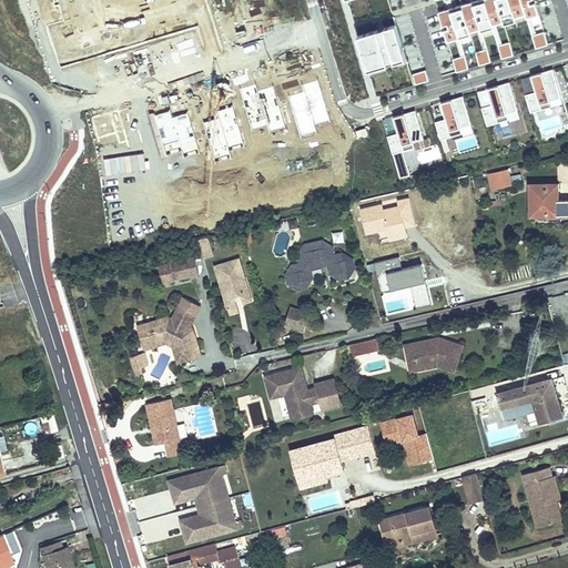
[(485,0),(479,0),(474,2),(483,29),(484,32),(495,29),(494,26),(485,0)]
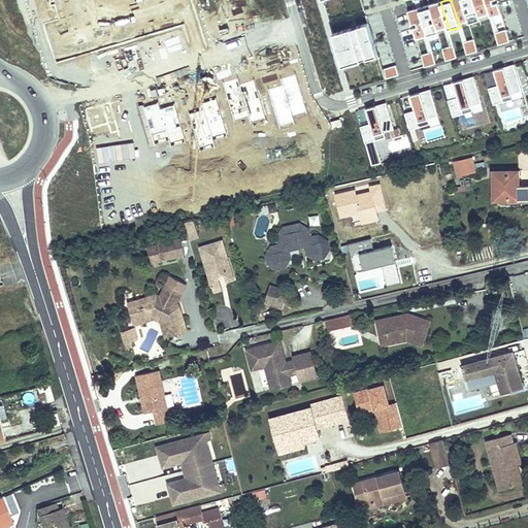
[(462,0),(451,0),(459,24),(469,21),(462,0)]
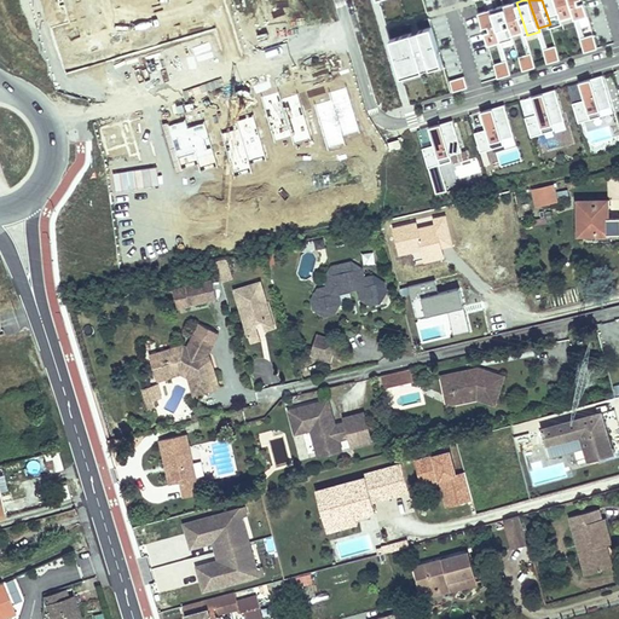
[(556,0),(542,0),(550,24),(551,28),(563,24),(562,21),(556,0)]
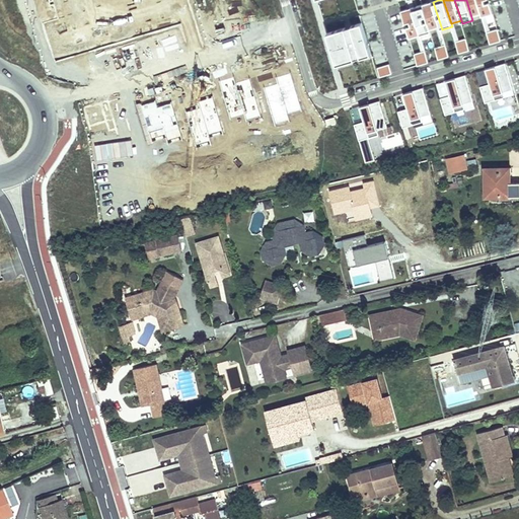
[(477,0),(466,0),(471,17),(482,14),(477,0)]
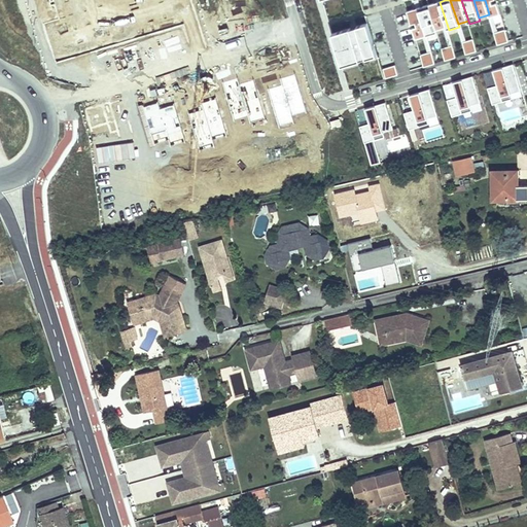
[(485,0),(489,14),(490,16),(501,13),(498,3),(492,4),(491,0),(492,0),(485,0)]
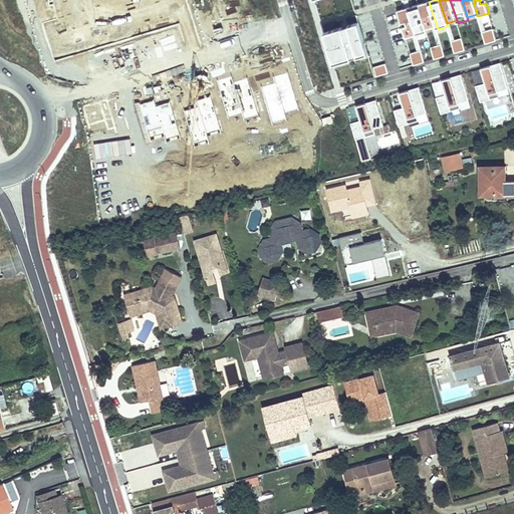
[(429,2),(419,5),(427,29),(437,26),(429,2)]
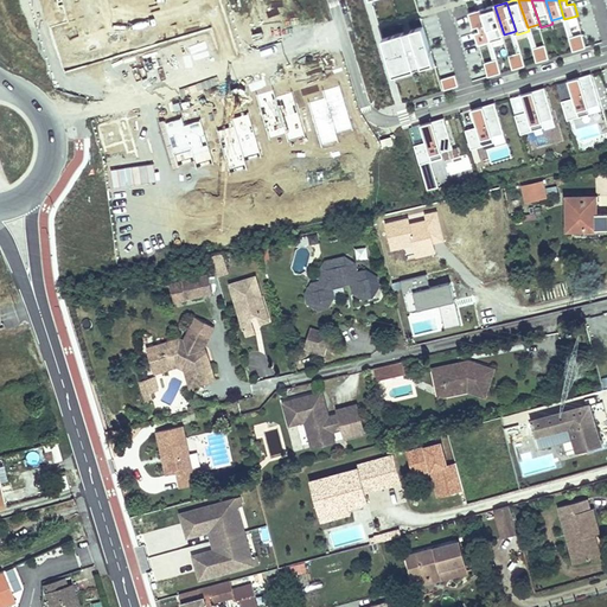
[(494,6),(483,10),(492,42),(504,38),(504,34),(494,6)]
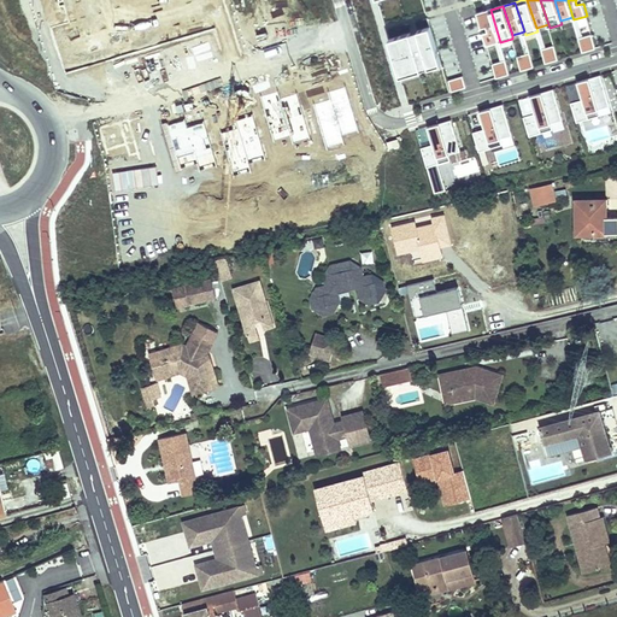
[(491,10),(477,13),(482,28),(488,27),(489,31),(483,34),(487,46),(500,42),(491,10)]
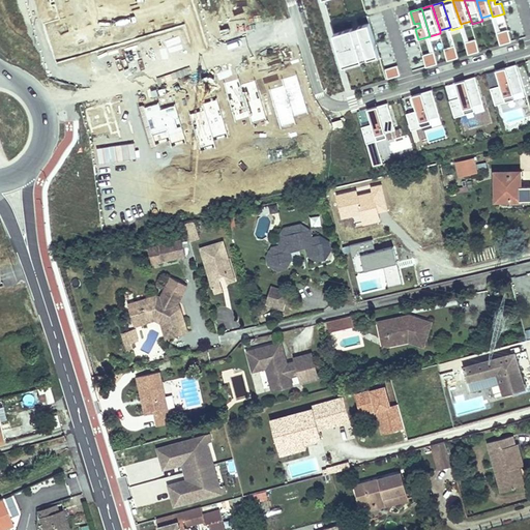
[(371,24),(359,27),(370,59),(380,56),(371,24)]
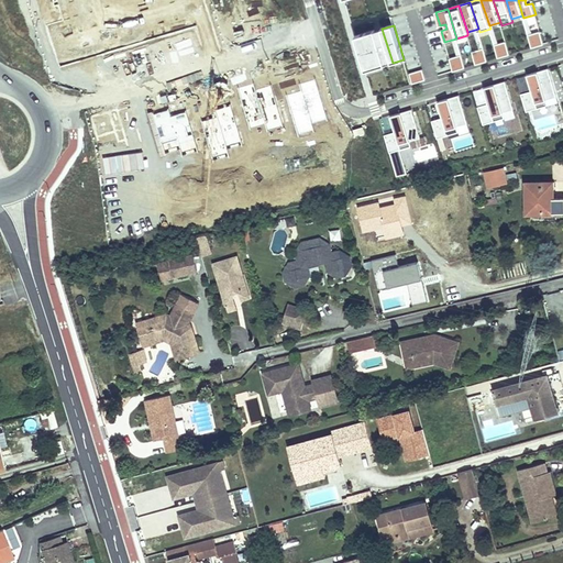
[(382,29),(375,30),(386,65),(393,63),(382,29)]
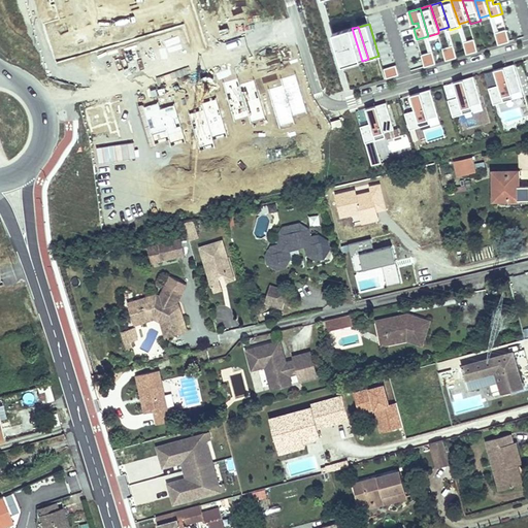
[(352,28),(333,34),(343,66),(362,61),(352,28)]
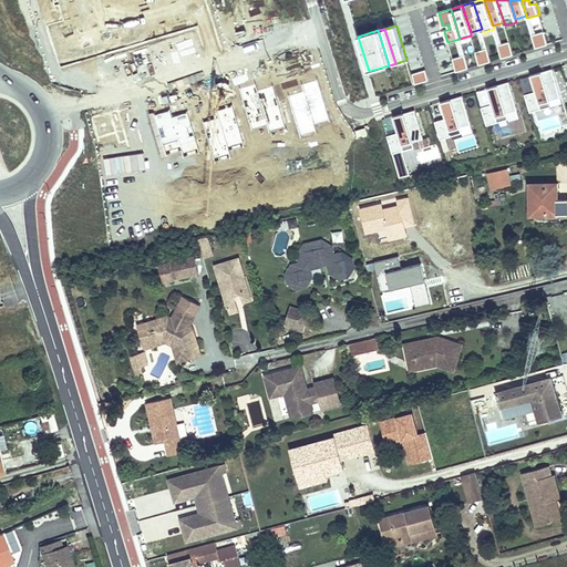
[(545,32),(533,35),(537,49),(548,44),(545,32)]
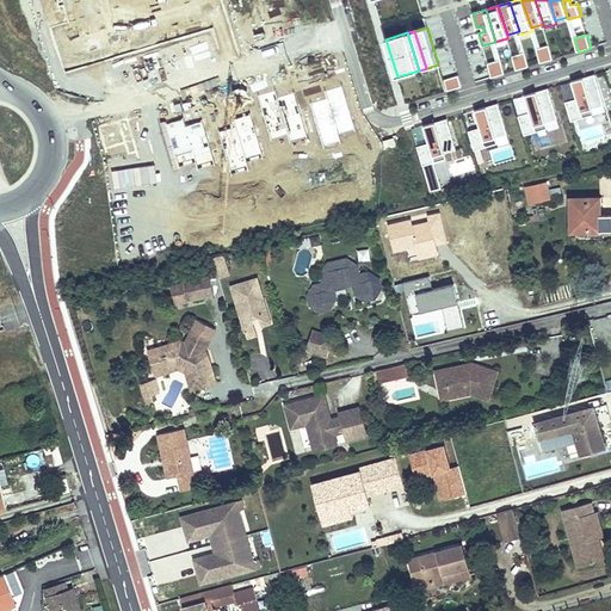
[(549,45),(537,49),(542,63),(554,60),(549,45)]
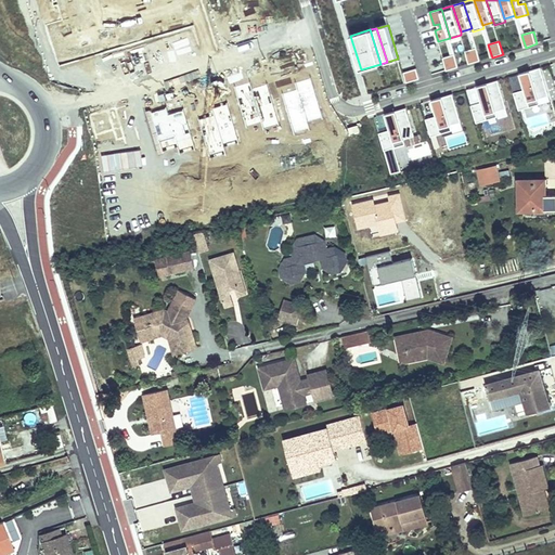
[(477,48),(466,51),(470,64),(481,61),(477,48)]
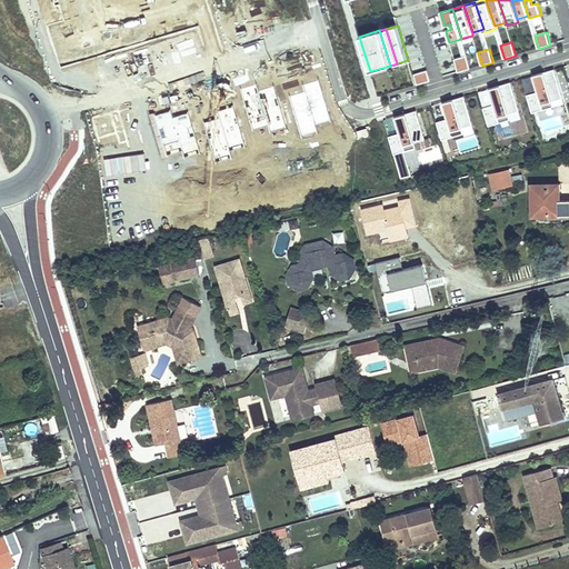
[(467,57),(455,60),(459,72),(470,69),(467,57)]
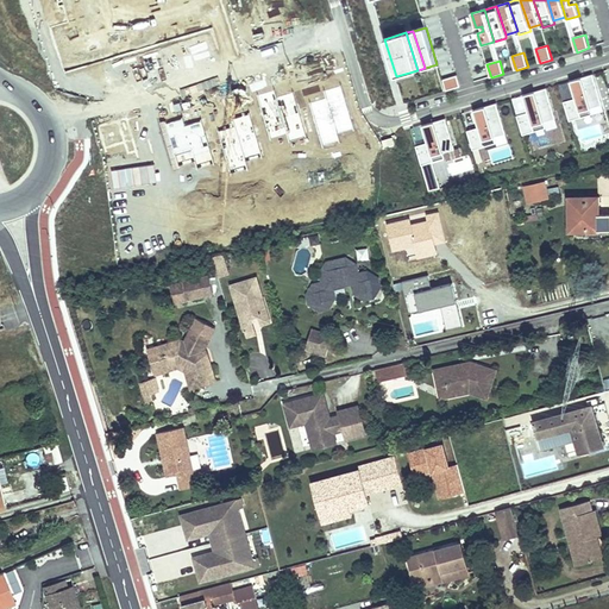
[(576,99),(565,102),(571,121),(595,114),(592,106),(603,104),(595,75),(570,82),(576,99)]
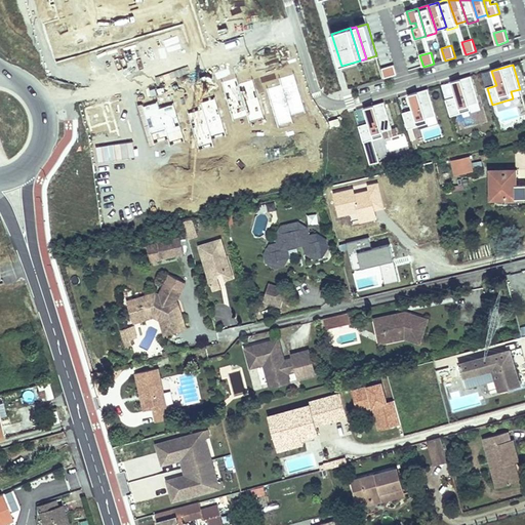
[(382,69),(386,78),(398,75),(395,66),(382,69)]
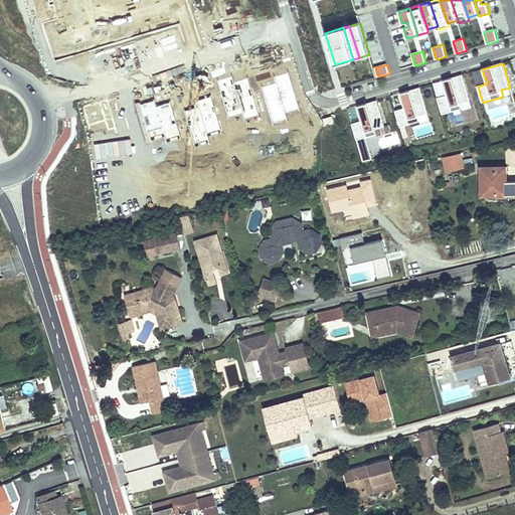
[(447,96),(438,99),(443,115),(463,109),(461,102),(470,100),(463,75),(443,81),(447,96)]
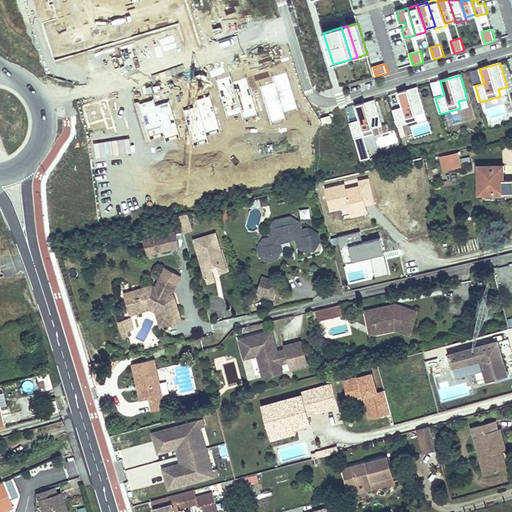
[(402,108),(393,110),(398,126),(418,121),(416,114),(425,111),(418,87),(398,93),(402,108)]
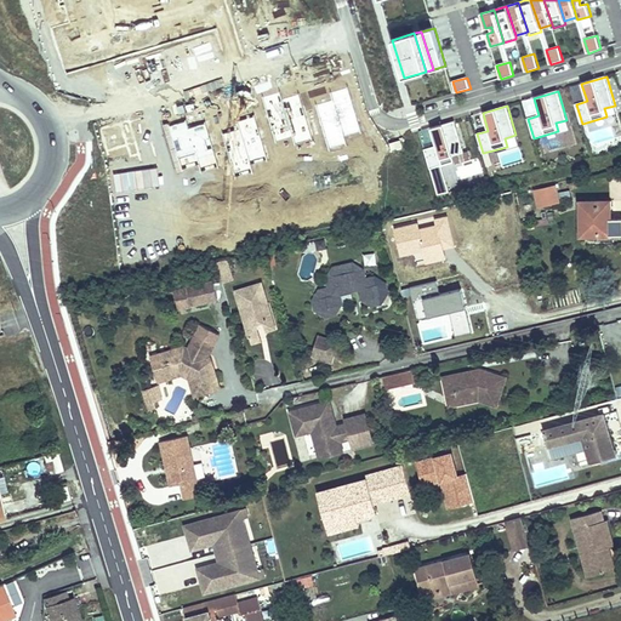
[(436,147),(425,149),(431,169),(455,161),(453,154),(463,151),(455,121),(431,129),(436,147)]
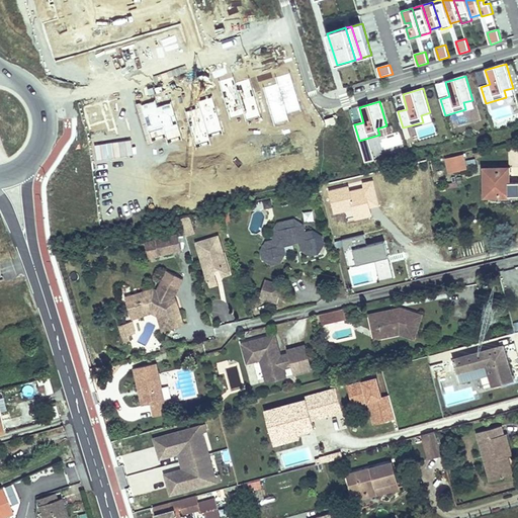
[(464,159),(447,163),(450,176),(467,172),(464,159)]
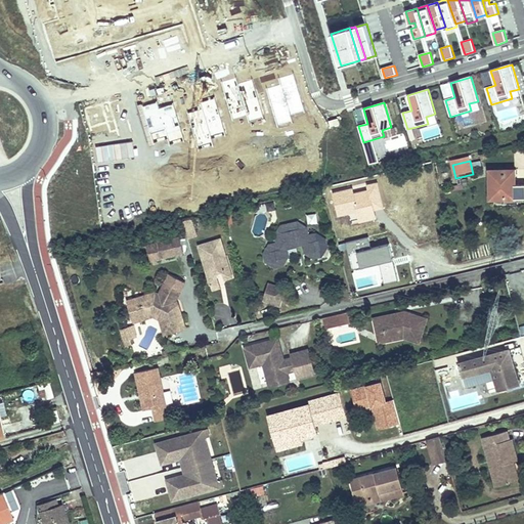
[(515,170),(490,170),(490,200),(515,200),(515,202),(523,201),(523,184),(515,185),(515,170)]
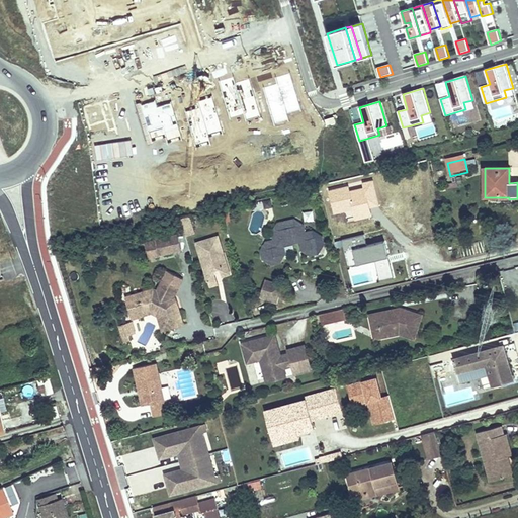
[(312,210),(303,212),(304,222),(314,221),(312,210)]
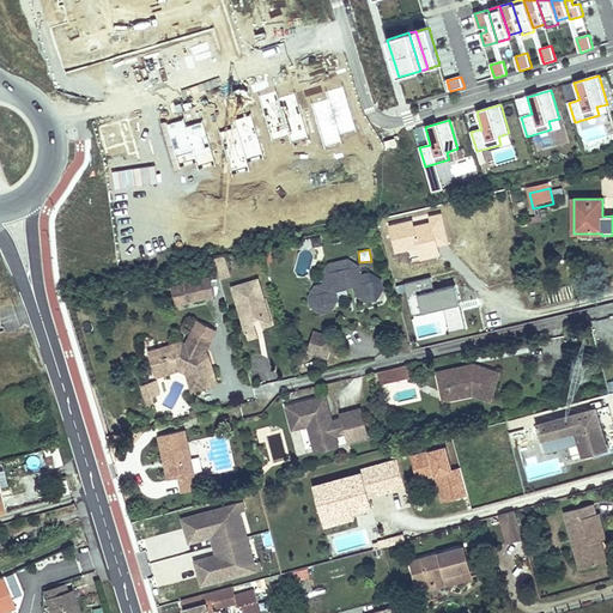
[(311,298),(314,309),(326,315),(333,314),(340,301),(338,293),(356,290),(358,297),(370,304),(378,302),(386,291),(382,280),(372,274),(364,277),(362,267),(351,262),(331,266),(334,284),(317,287),(311,298)]
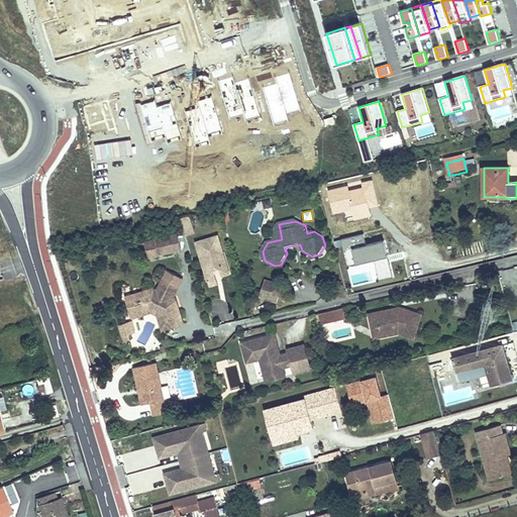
[(365,236),(342,241),(348,268),(375,262),(380,282),(394,279),(385,242),(368,247),(365,236)]
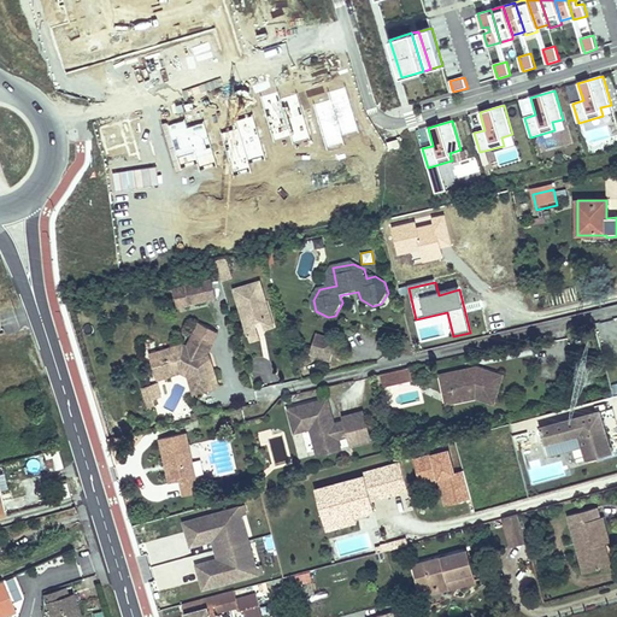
[(213,283),(176,295),(181,312),(218,300),(213,283)]
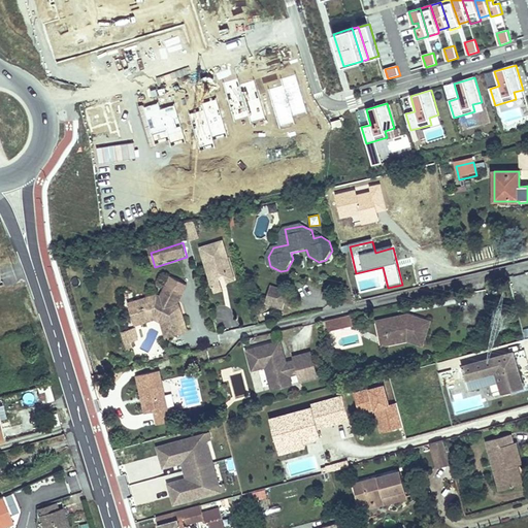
[(199,250),(211,288),(220,285),(217,277),(223,275),(226,274),(227,271),(224,261),(227,260),(222,242),(199,250)]
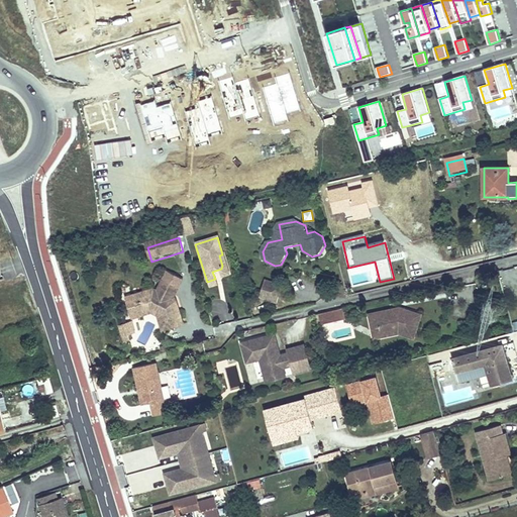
[(221,269),(218,270),(221,278),(229,275),(226,267),(222,254),(219,255),(222,266),(221,269)]
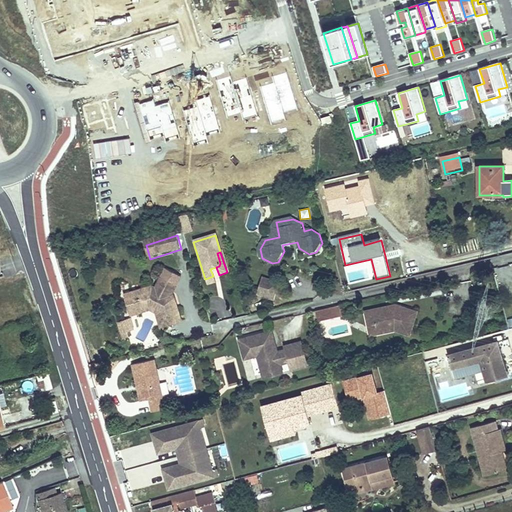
[(215,283),(213,276),(205,279),(207,285),(215,283)]
